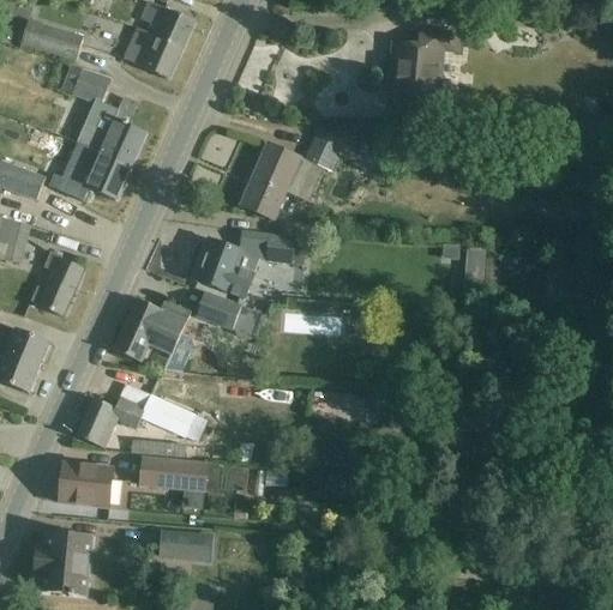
[(151,34),(182,47),(194,20),(148,0),(139,19),(155,25),(151,34)]
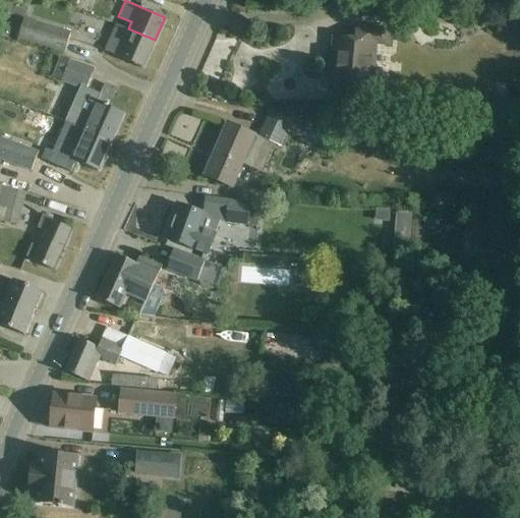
[(23,16),(17,37),(64,51),(70,31),(23,16)]
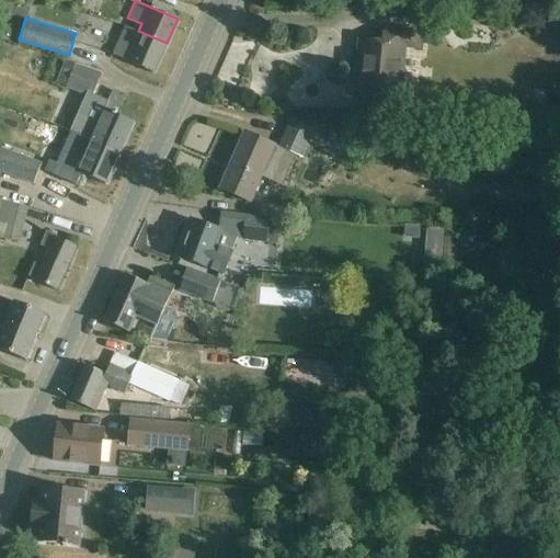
[(87,19),(80,34),(105,44),(112,29),(87,19)]
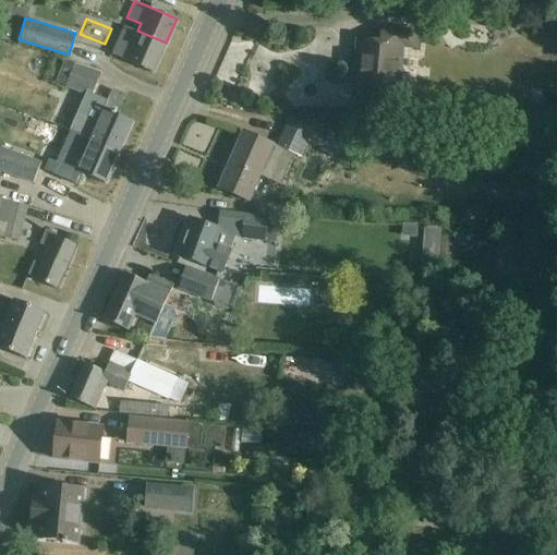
[(166,43),(137,31),(124,24),(121,32),(111,52),(153,71),(166,43)]
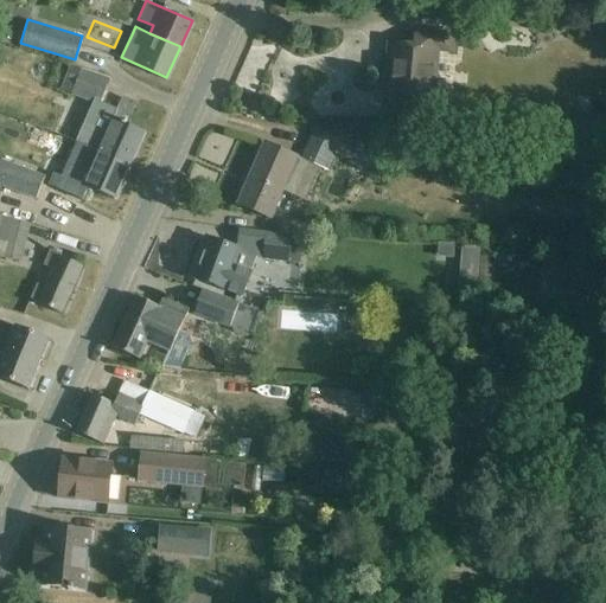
[(383,98),(407,101),(429,103),(434,49),(446,50),(448,32),(439,31),(415,30),(414,44),(388,42),(388,44),(394,44),(393,68),(395,68),(394,76),(386,75),(383,98)]
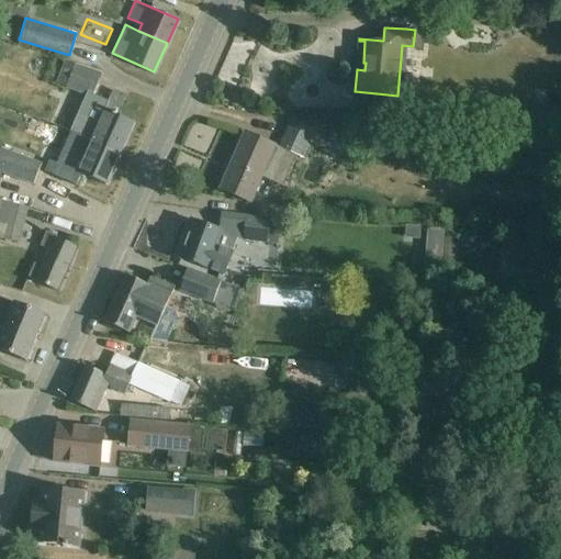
[(86,92),(90,94),(91,92),(100,71),(65,59),(57,80),(66,85),(86,92)]
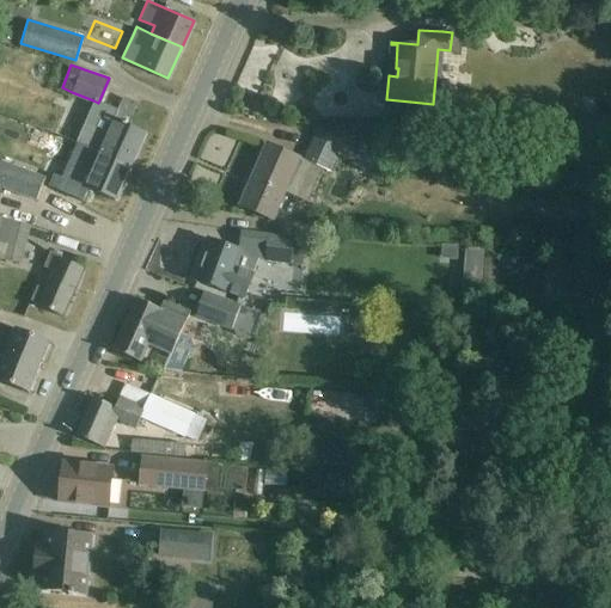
[(85,146),(129,165),(145,131),(127,123),(112,117),(117,109),(99,100),(98,103),(93,100),(75,141),(85,146)]
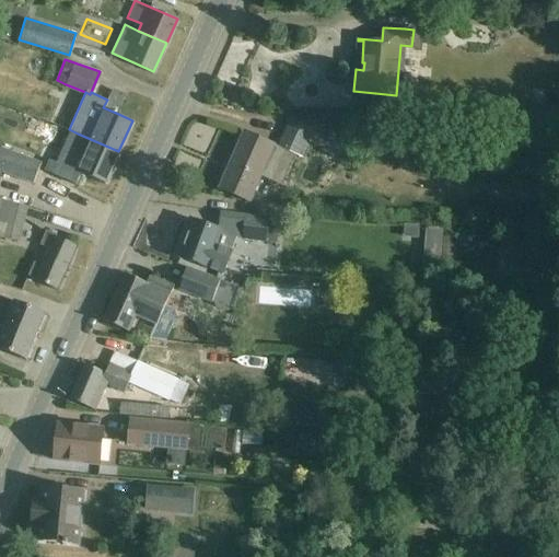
[(485,107),(485,109),(476,109),(475,118),(485,119),(485,122),(537,125),(538,111),(485,107)]
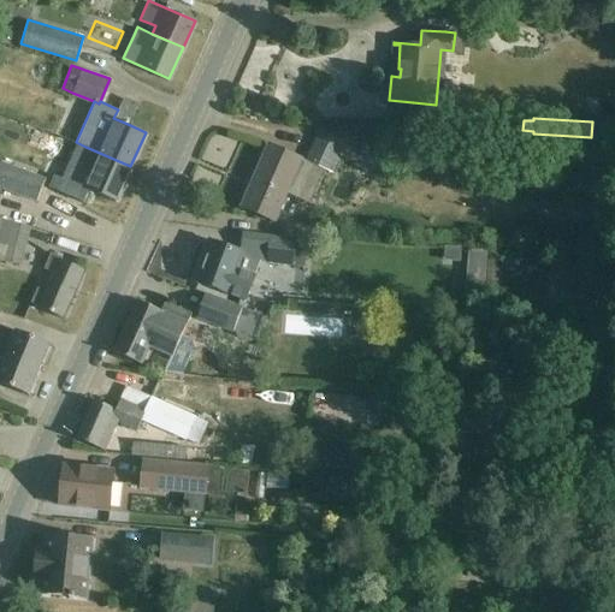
[(346,138),(319,129),(307,160),(267,143),(241,206),(276,220),(288,192),(302,198),(317,167),(332,172),(346,138)]
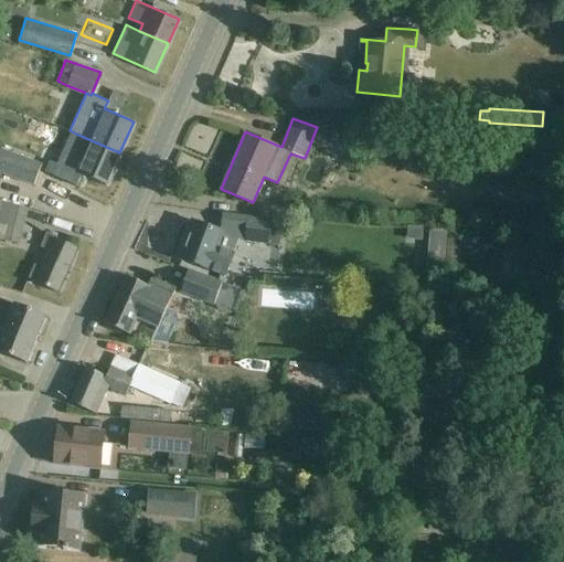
[(61,176),(60,177),(77,184),(82,173),(106,184),(119,152),(78,135),(66,162),(51,156),(45,169),(61,176)]
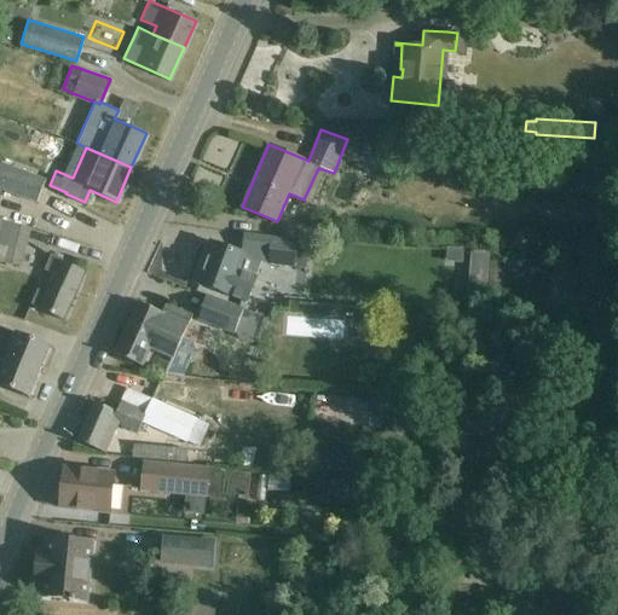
[(0,184),(34,198),(42,178),(0,161),(0,184)]
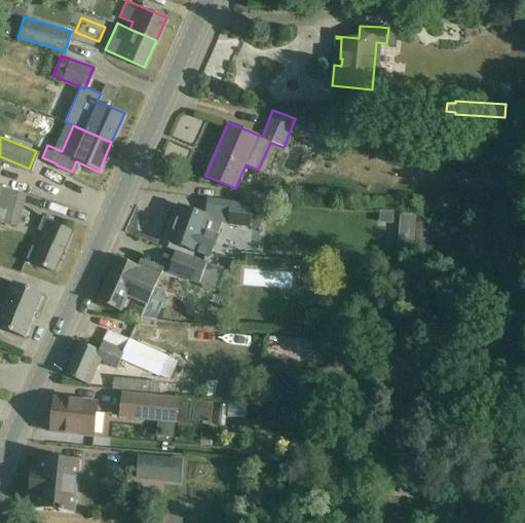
[(0,219),(16,224),(25,191),(0,185),(0,219)]
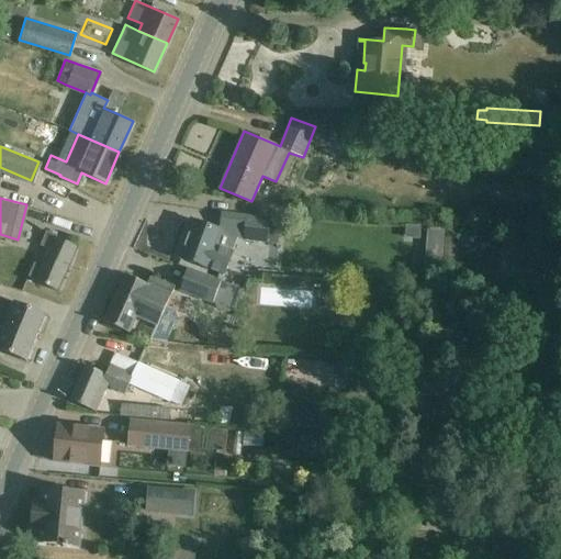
[(243,237),(266,241),(277,242),(280,219),(269,217),(222,211),(220,224),(244,227),(243,237)]
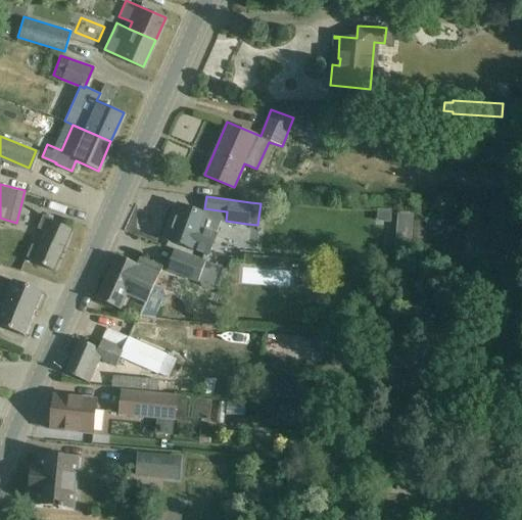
[(167,238),(202,251),(199,257),(224,268),(228,257),(208,250),(216,233),(198,227),(203,213),(179,203),(167,238)]
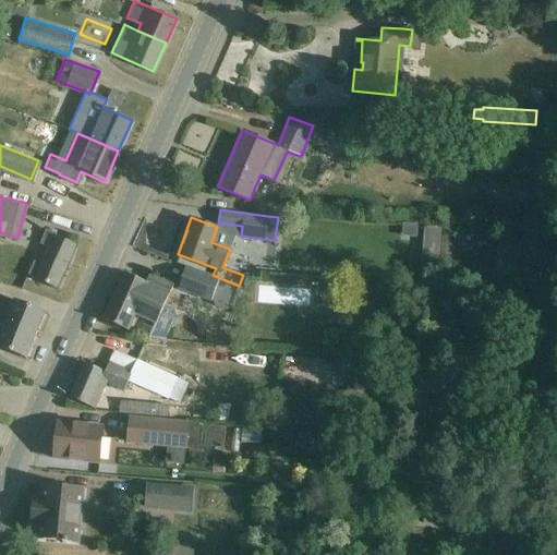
[(423,241),(440,242),(442,226),(424,225),(423,241)]
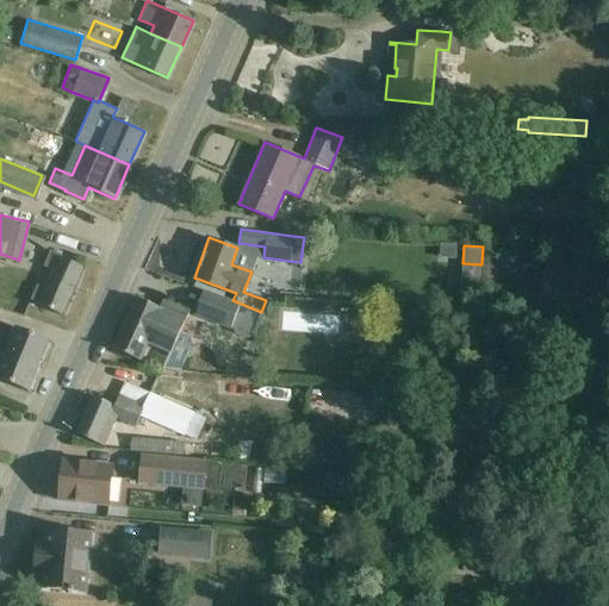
[(84,267),(57,255),(50,251),(43,266),(51,270),(44,287),(37,283),(30,300),(62,314),(84,267)]
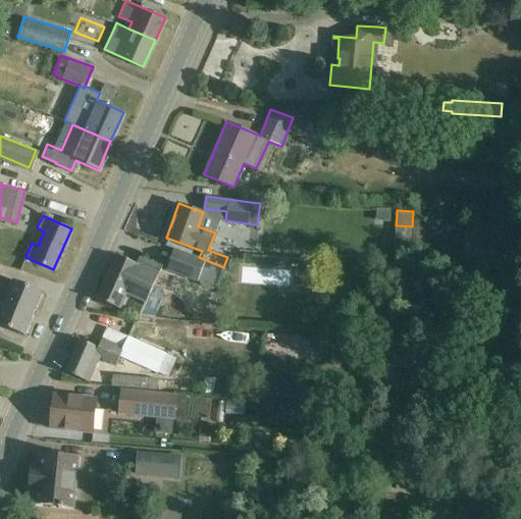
[(216,287),(223,267),(199,257),(173,248),(165,268),(197,280),(200,283),(211,289),(216,287)]
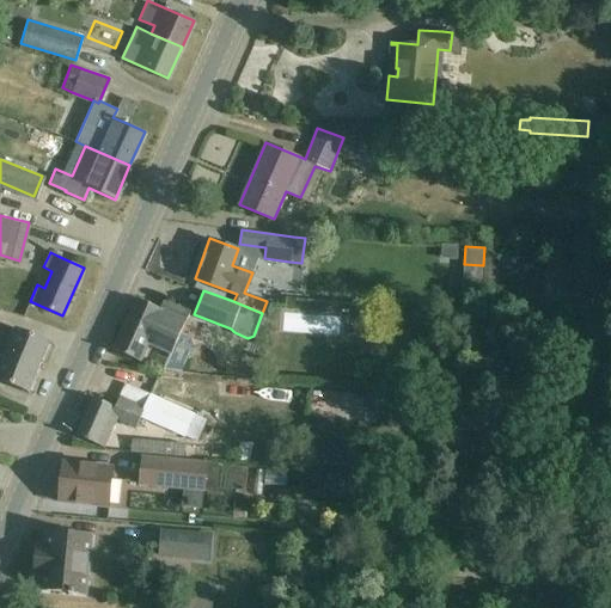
[(135,298),(112,349),(140,361),(148,343),(170,352),(163,369),(181,370),(193,345),(189,337),(179,333),(190,311),(185,308),(164,299),(159,308),(135,298)]
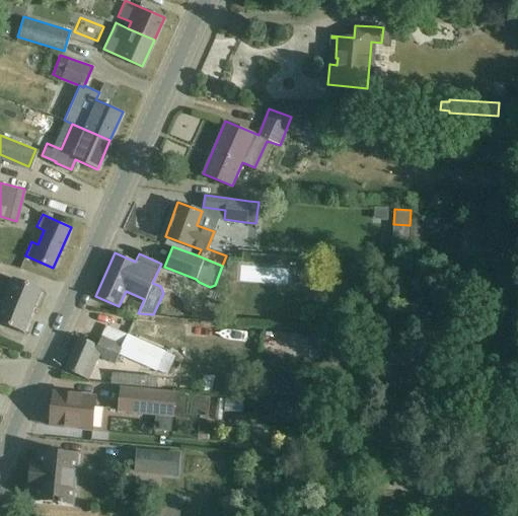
[(0,297),(32,311),(41,290),(1,274),(0,276),(0,297)]
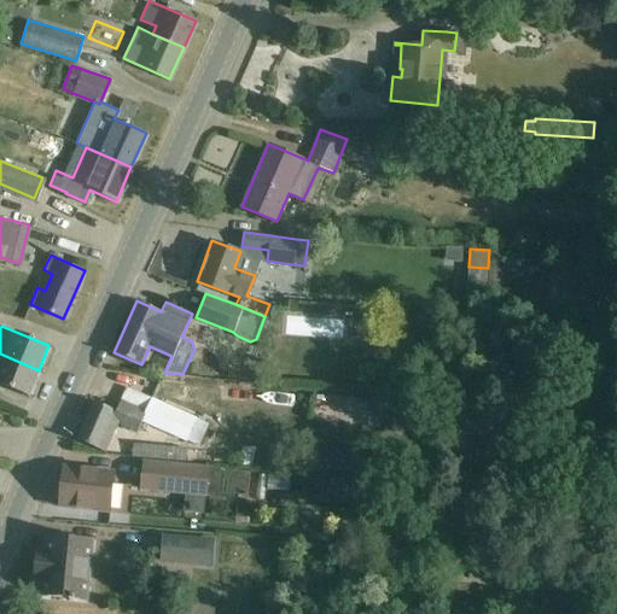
[(0,384),(6,386),(28,396),(39,370),(0,354),(0,384)]
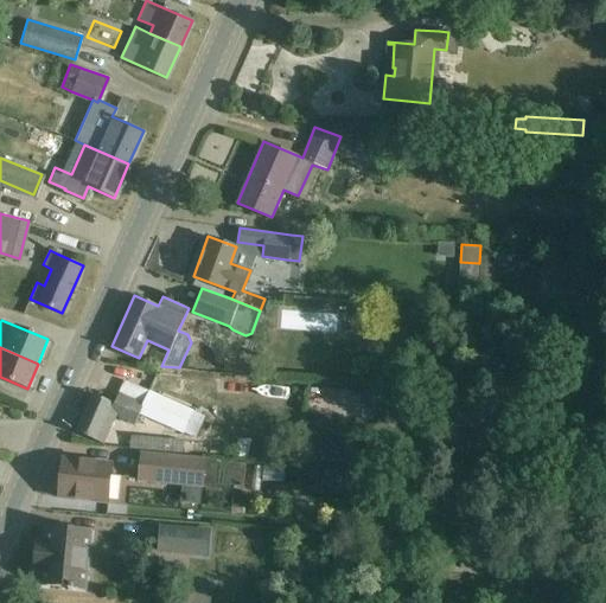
[(114,416),(133,425),(139,412),(164,423),(182,431),(192,409),(148,390),(142,402),(119,391),(114,402),(91,392),(75,430),(102,442),(114,416)]
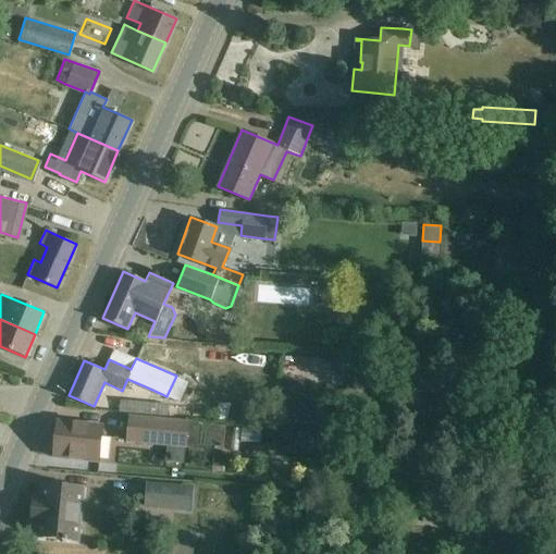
[(269,370),(235,367),(234,381),(267,384),(269,370)]
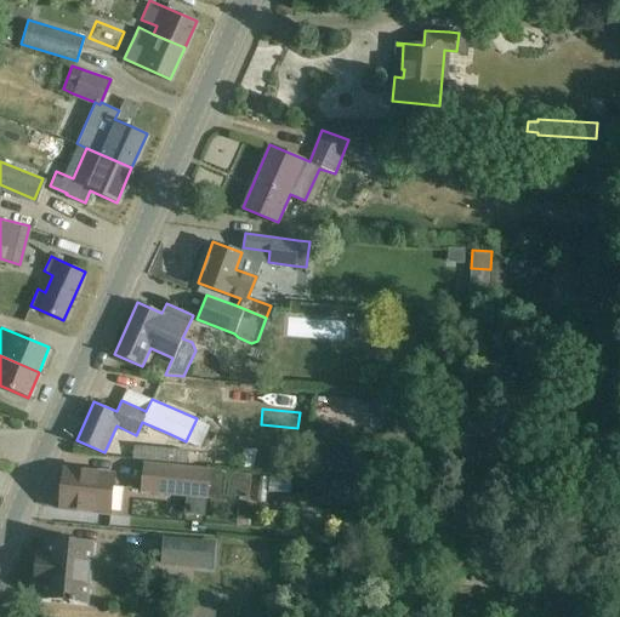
[(132,458),(144,460),(185,464),(186,450),(134,444),(132,458)]
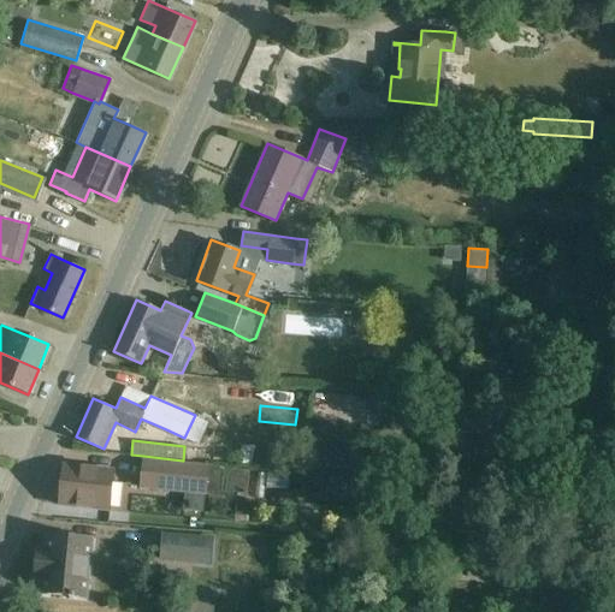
[(323,449),(321,467),(346,468),(347,451),(323,449)]
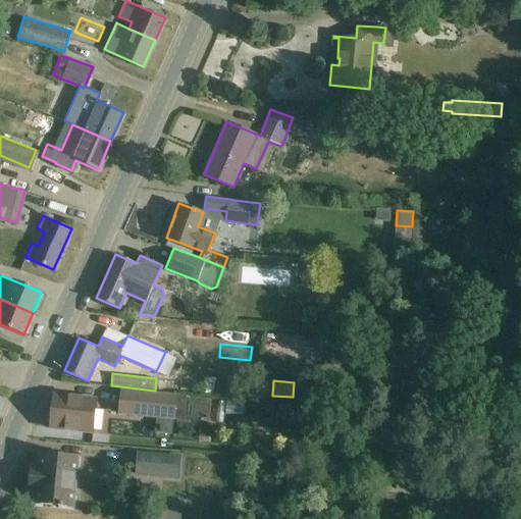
[(176,393),(155,391),(121,386),(118,413),(173,419),(176,393)]
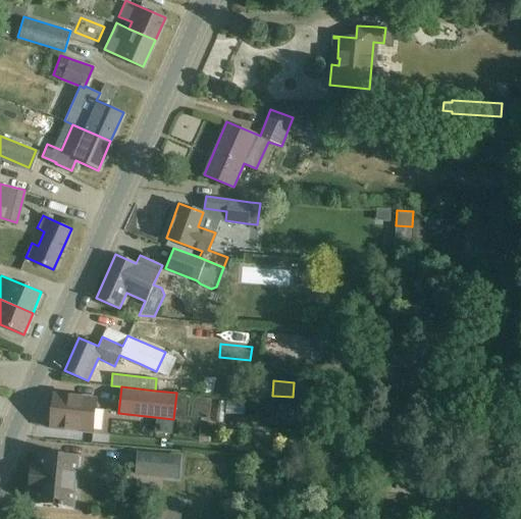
[(51,426),(94,431),(98,399),(54,394),(51,426)]
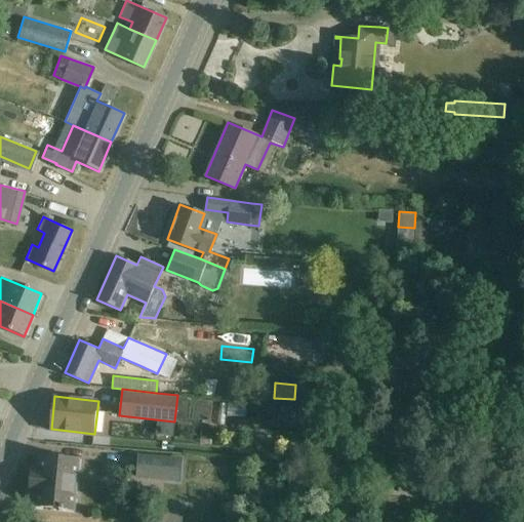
[(243,416),(243,406),(225,405),(224,415),(243,416)]
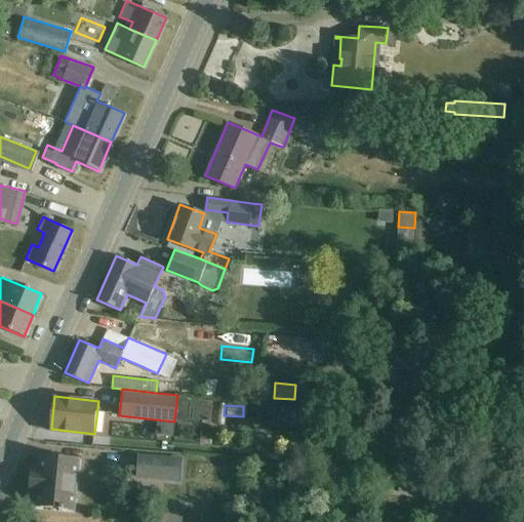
[(182,456),(137,452),(135,477),(179,481),(182,456)]
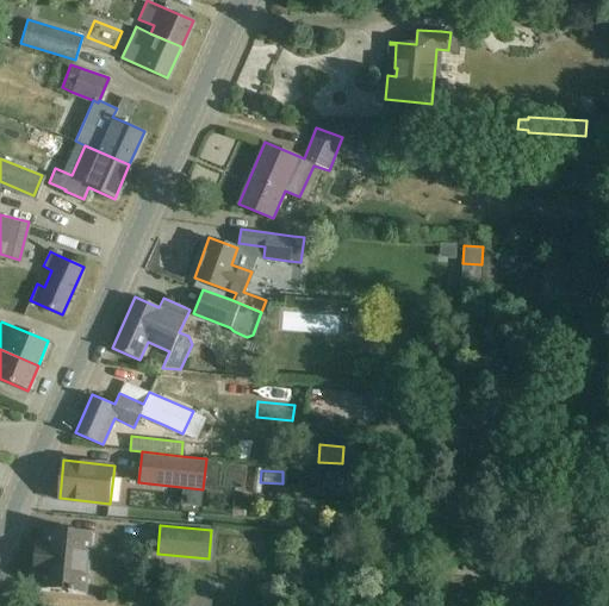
[(37,543),(33,572),(36,572),(37,569),(44,569),(42,587),(68,589),(68,591),(73,592),(73,589),(85,591),(89,533),(48,530),(47,544),(37,543)]
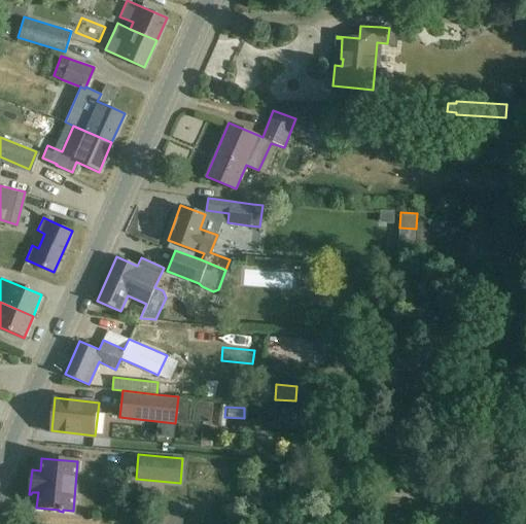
[(162,501),(160,523),(181,523),(184,503),(162,501)]
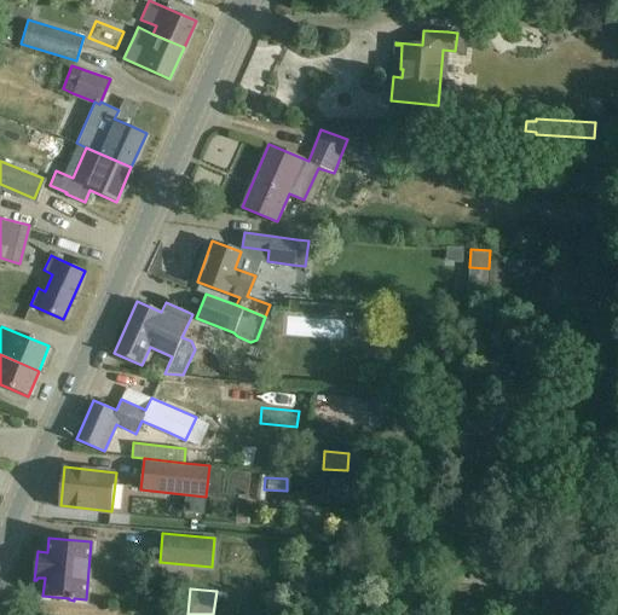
[(617,614),(617,598),(610,597),(607,614),(617,614)]
